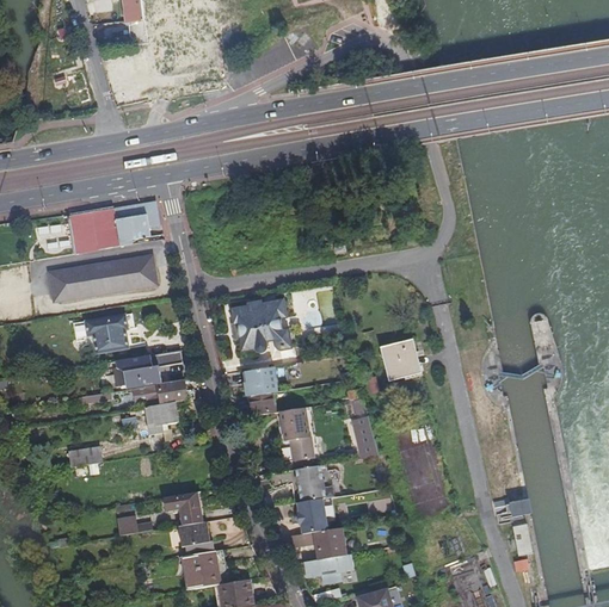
[(84,0),(85,10),(108,10),(108,0),(84,0)]
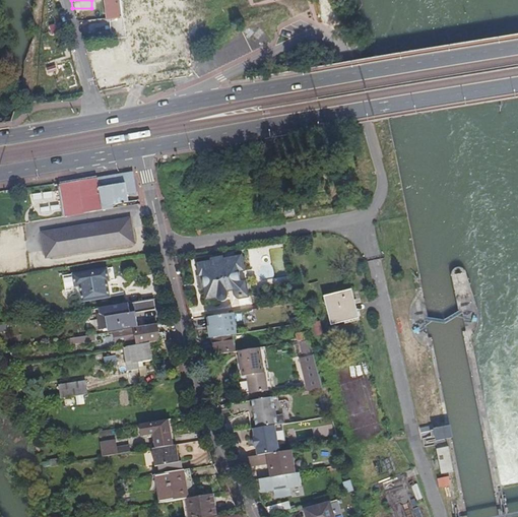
[(120,14),(118,0),(104,0),(106,15),(109,15),(120,14)]
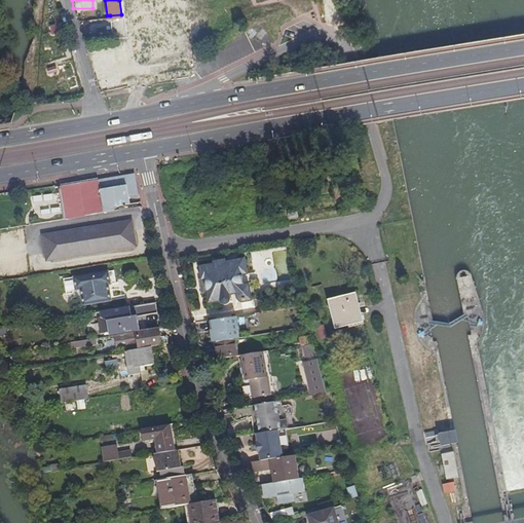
[(110,15),(112,39),(123,37),(121,14),(110,15)]
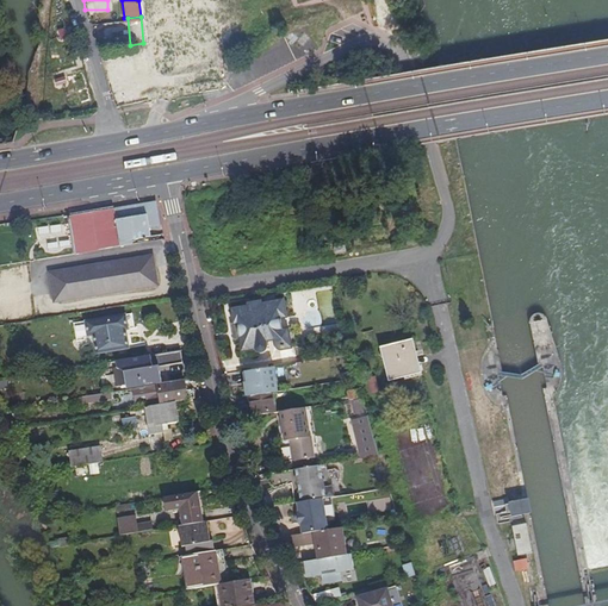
[(69,213),(74,251),(131,243),(131,237),(149,235),(148,225),(159,224),(155,200),(69,213)]
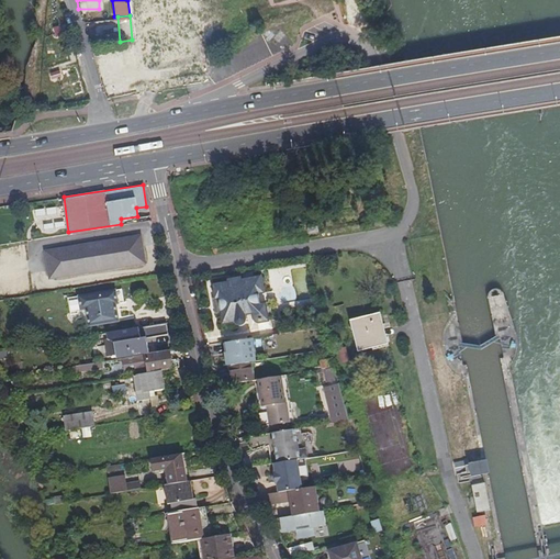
[(74,249),(67,245),(63,252),(55,247),(45,260),(52,265),(47,272),(55,277),(59,270),(66,275),(71,268),(78,272),(82,266),(89,271),(93,265),(100,269),(104,263),(111,268),(116,261),(123,266),(127,259),(134,264),(144,250),(137,245),(142,239),(135,234),(130,241),(124,236),(119,243),(112,237),(108,244),(101,239),(96,246),(90,242),(85,248),(78,243),(74,249)]
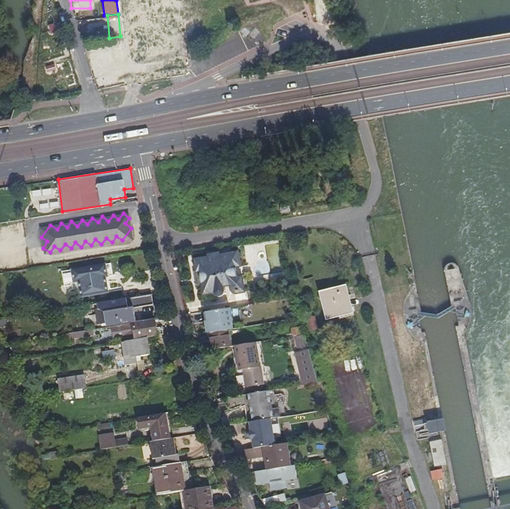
[(240,265),(237,250),(220,253),(219,251),(207,253),(207,255),(194,257),(196,271),(199,271),(200,275),(202,275),(203,282),(201,282),(203,294),(213,292),(215,294),(218,295),(220,295),(222,294),(224,292),(224,290),(224,285),(234,283),(236,292),(244,291),(242,275),(237,275),(235,266),(240,265)]
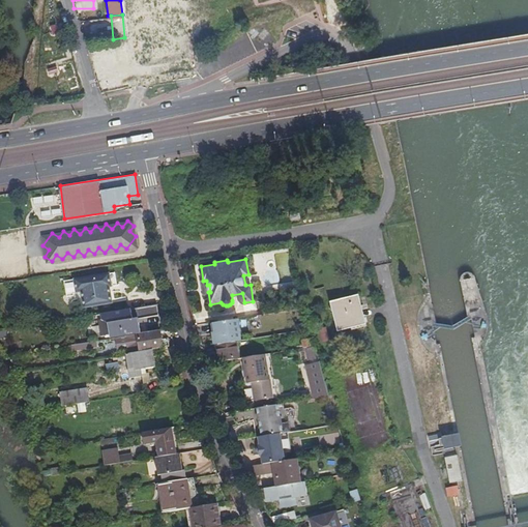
[(83,305),(109,301),(106,286),(109,285),(111,285),(109,272),(74,277),(76,291),(81,290),(83,305)]
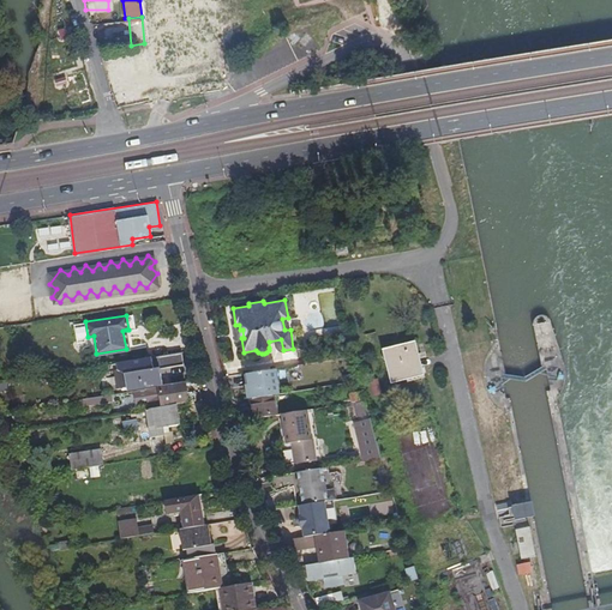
[(412,343),(384,349),(391,378),(419,372),(412,343)]
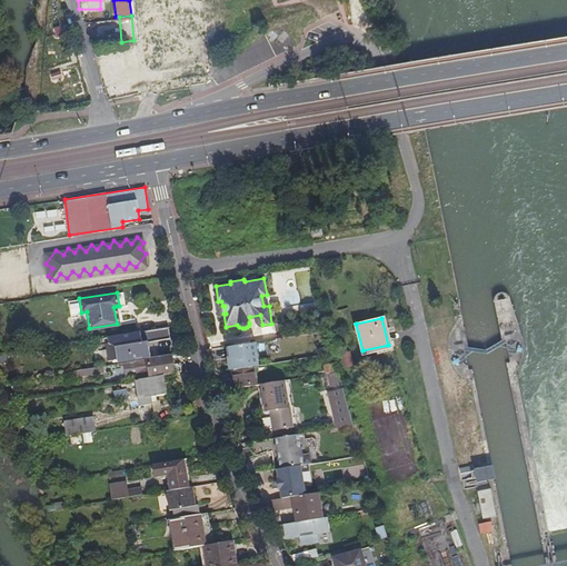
[(167,326),(107,336),(108,341),(115,345),(116,357),(117,359),(150,354),(148,340),(169,336),(167,326)]
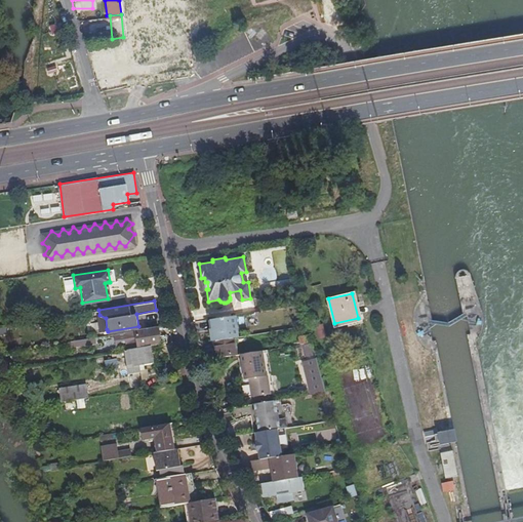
[(234,315),(229,316),(212,319),(211,319),(212,327),(209,327),(211,340),(215,339),(232,336),(238,335),(234,315)]
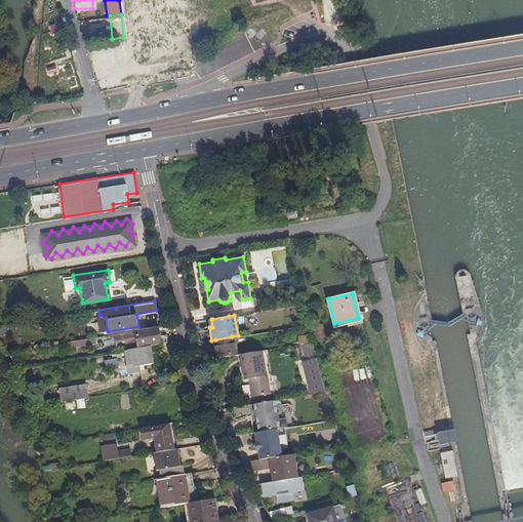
[(80,323),(71,324),(72,333),(80,332),(80,323)]
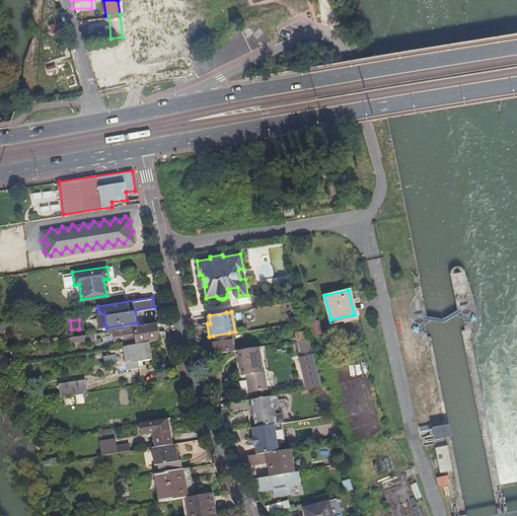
[(123,327),(126,345),(149,341),(158,339),(155,322),(123,327)]
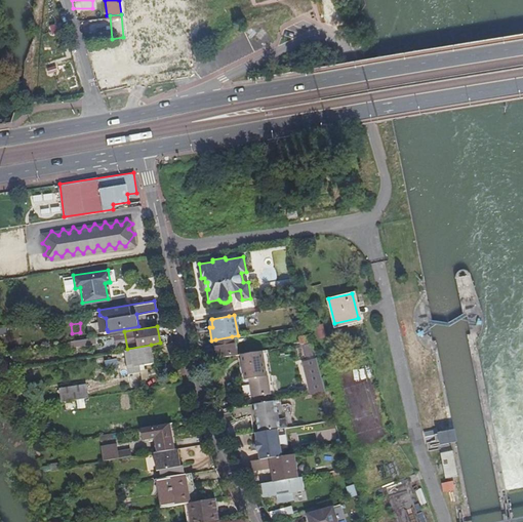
[(311,340),(310,334),(297,336),(298,344),(302,343),(309,342),(311,340)]
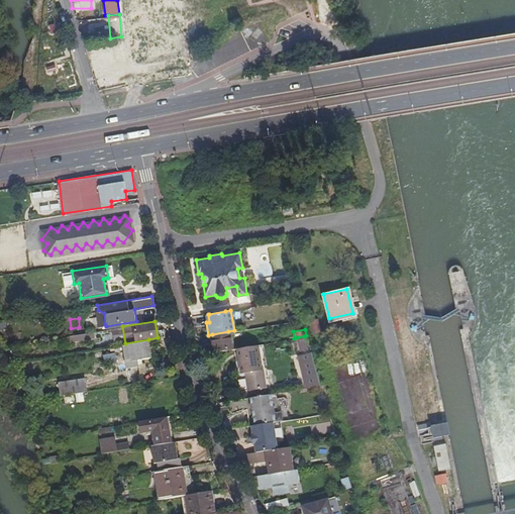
[(228,331),(212,334),(214,351),(231,348),(228,331)]
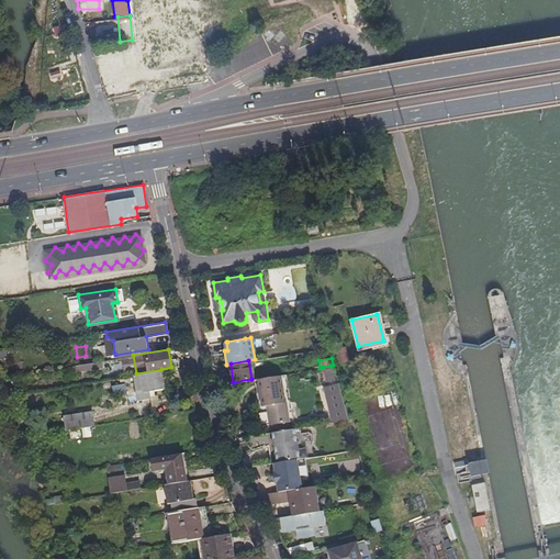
[(333,378),(331,366),(323,367),(325,379),(333,378)]
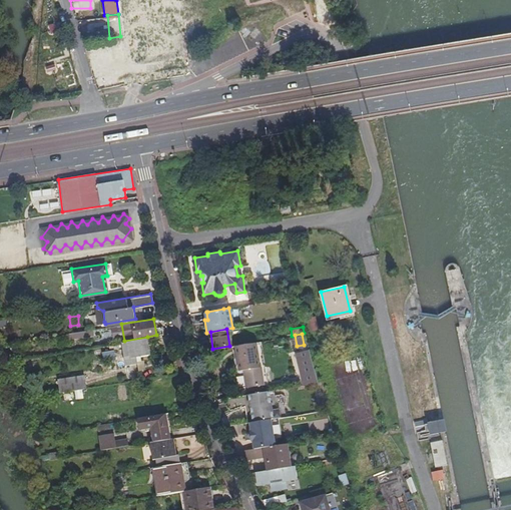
[(124,341),(121,341),(123,357),(139,354),(150,352),(147,337),(124,341)]
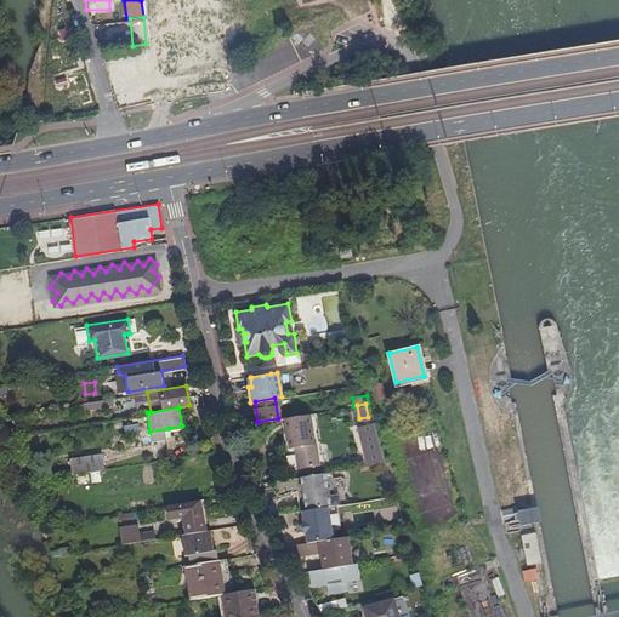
[(283,418),(289,449),(318,444),(318,443),(314,444),(308,415),(308,413),(283,418)]
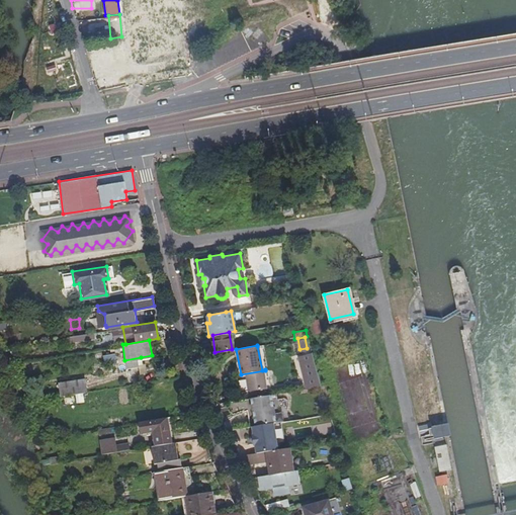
[(320,385),(310,349),(296,353),(305,388),(320,385)]
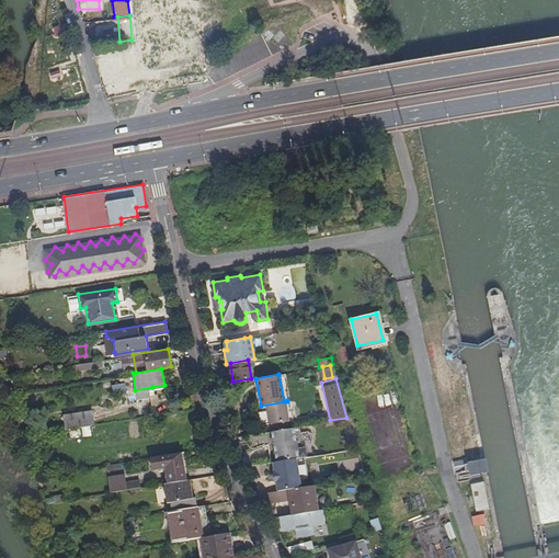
[(111,393),(125,391),(125,380),(111,382),(111,393)]
